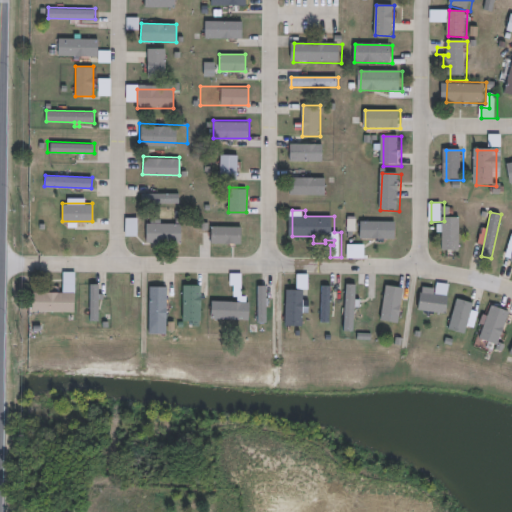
[(180,216),(180,241),(145,240),(145,221),(174,222),(174,216),(180,216)]
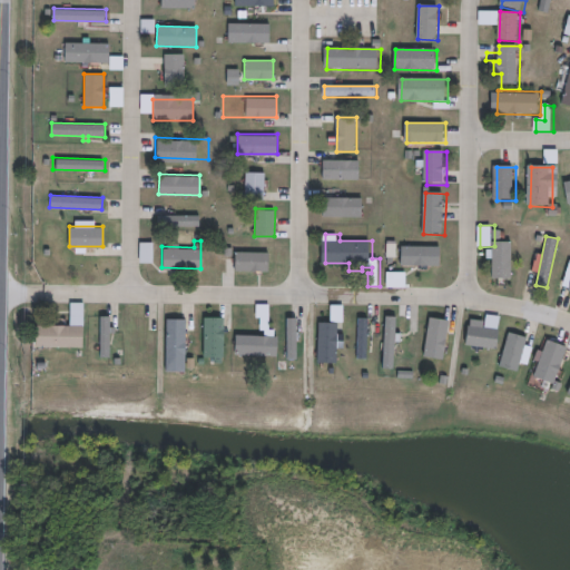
[(514,242),(513,278),(494,277),(495,241),(514,242)]
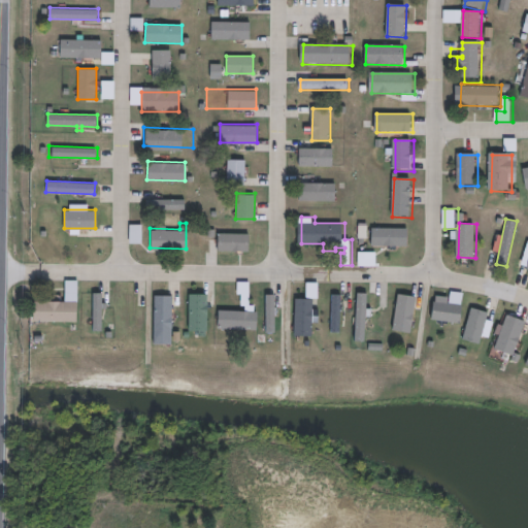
[(409,229),(409,248),(372,246),(373,228),(409,229)]
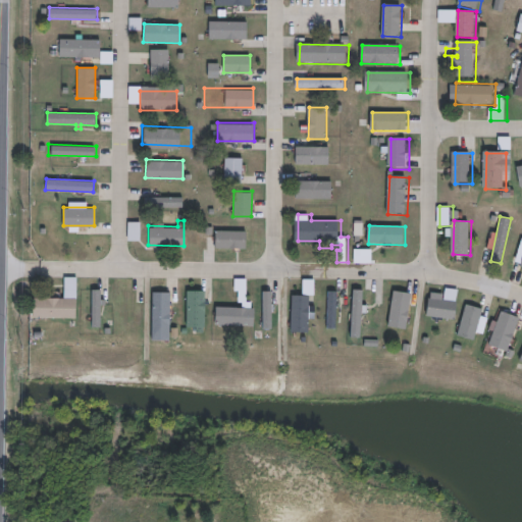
[(245,229),(245,248),(214,247),(214,228),(245,229)]
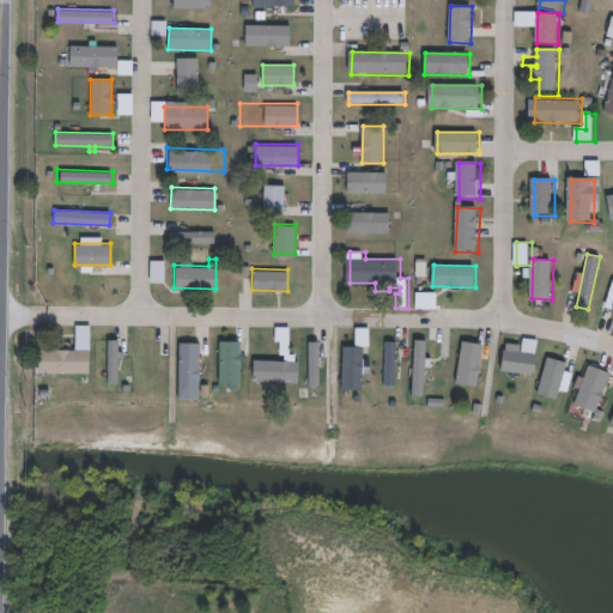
[(454,329),(453,357),(443,356),(444,343),(441,343),(441,358),(447,358),(445,372),(439,371),(438,398),(414,396),(418,340),(439,341),(441,328),(454,329)]
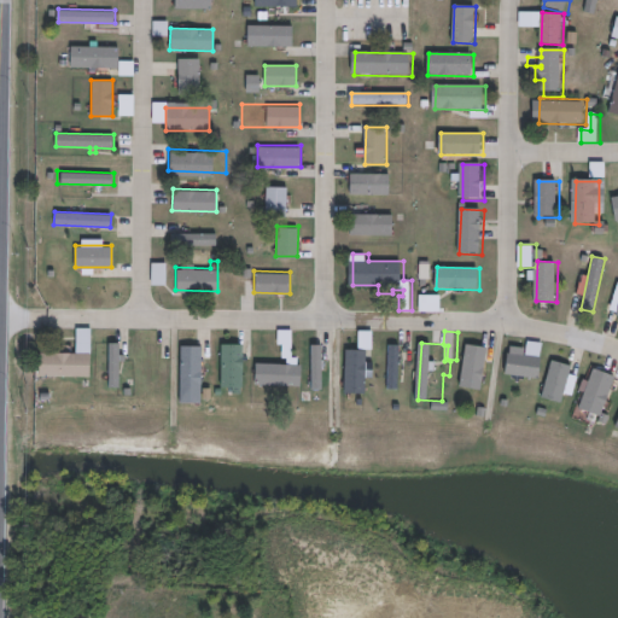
[(121,389),(110,389),(111,343),(121,343),(121,389)]
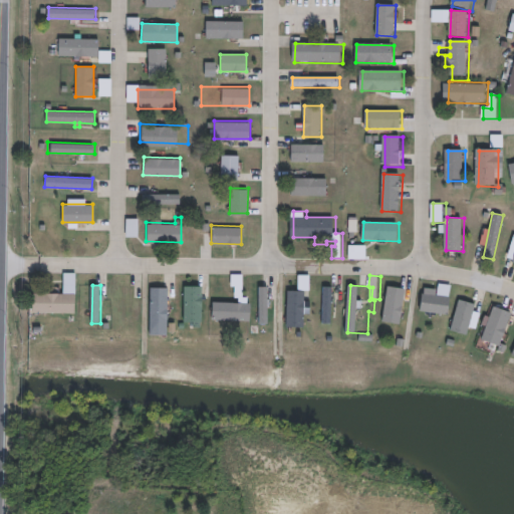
[(205,286),(204,322),(203,321),(203,327),(196,327),(196,322),(186,322),(187,286),(205,286)]
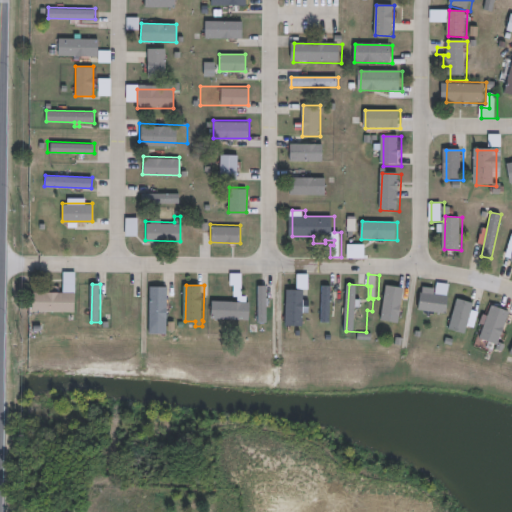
[(167,333),(167,286),(148,286),(148,333),(167,333)]
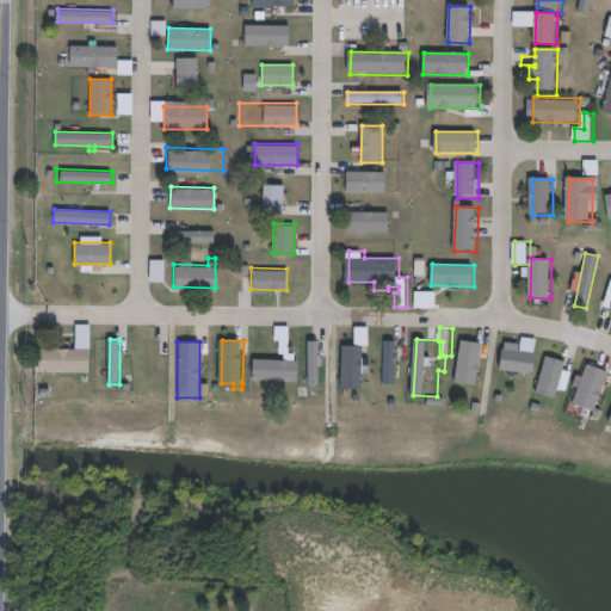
[(320,386),(309,386),(309,341),(320,341),(320,386)]
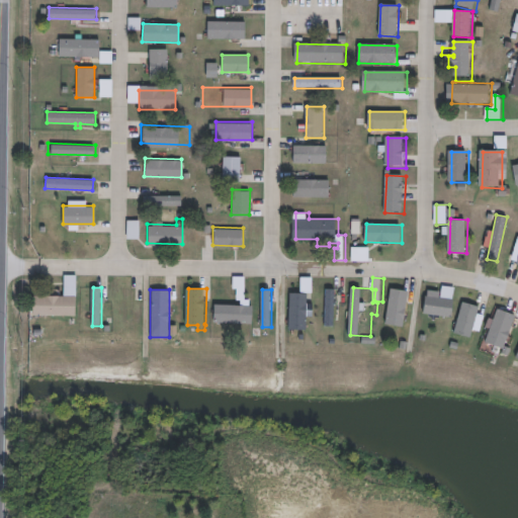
[(336,289),(335,328),(326,327),(327,289),(336,289)]
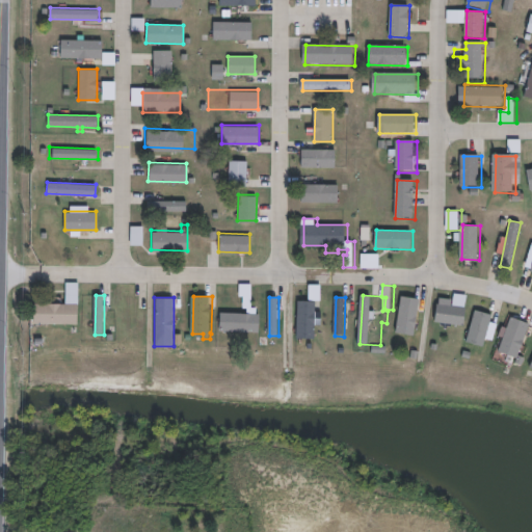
[(420,300),(415,336),(397,334),(402,297),(420,300)]
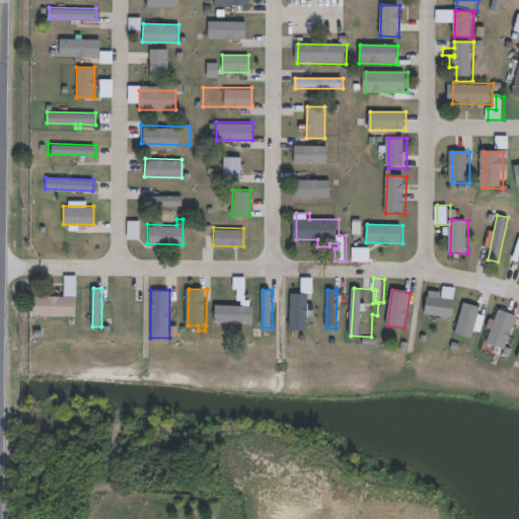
[(442,294),(442,298),(456,300),(454,317),(428,313),(431,296),(436,296),(436,293),(442,294)]
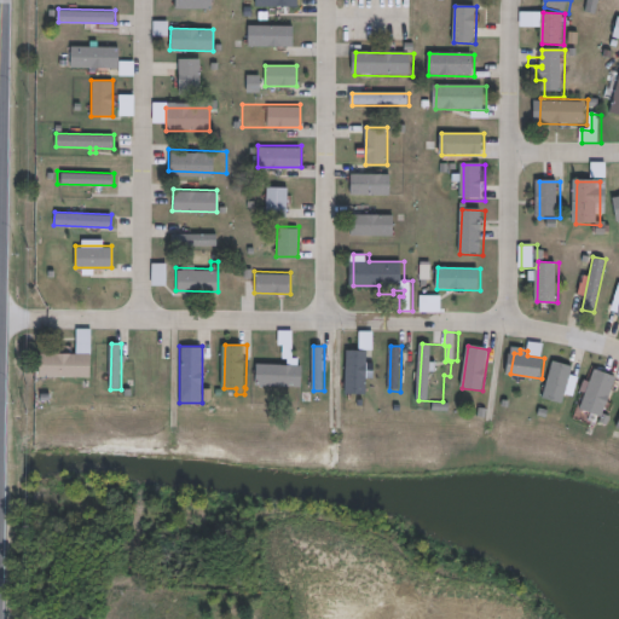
[(366,393),(366,351),(345,351),(345,393),(366,393)]
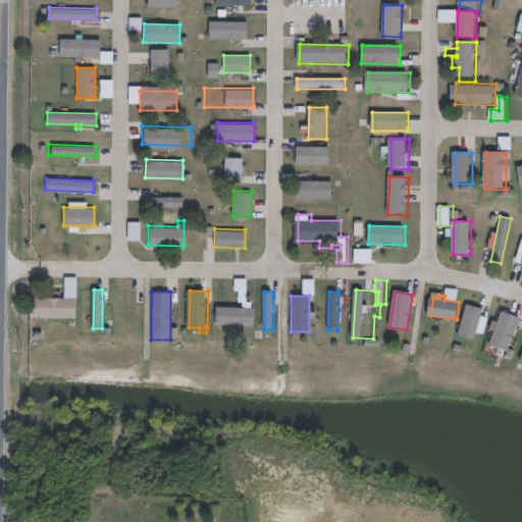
[(79,298),(77,318),(35,317),(35,297),(79,298)]
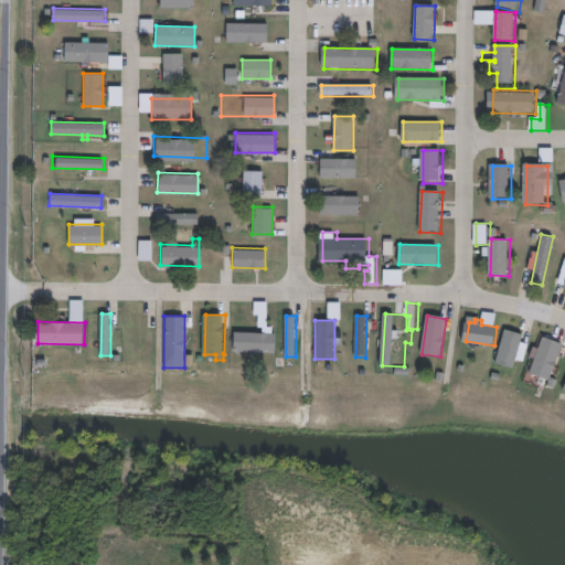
[(278,333),(278,352),(236,351),(236,331),(278,333)]
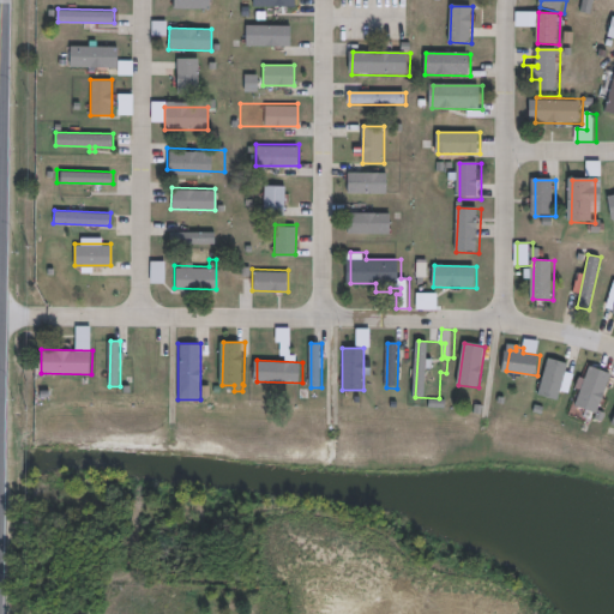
[(613,369),(613,373),(599,413),(578,404),(594,362),(613,369)]
